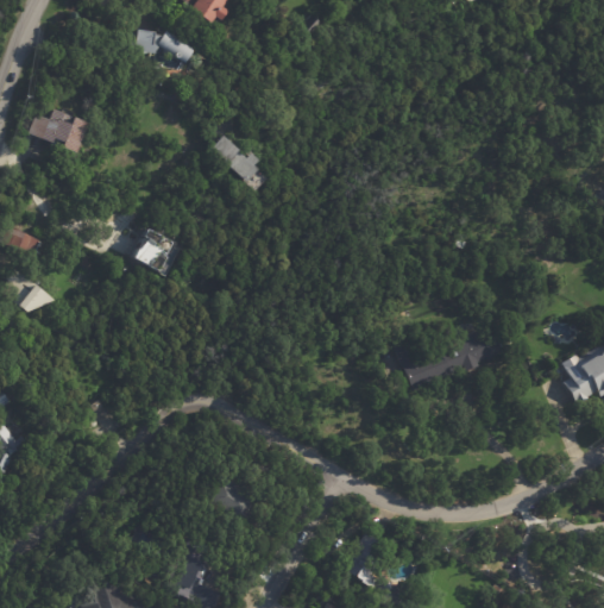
[(228,0),(222,10),(228,13),(222,23),(216,19),(213,25),(193,12),(195,8),(189,5),(189,4),(183,0),(228,0)]
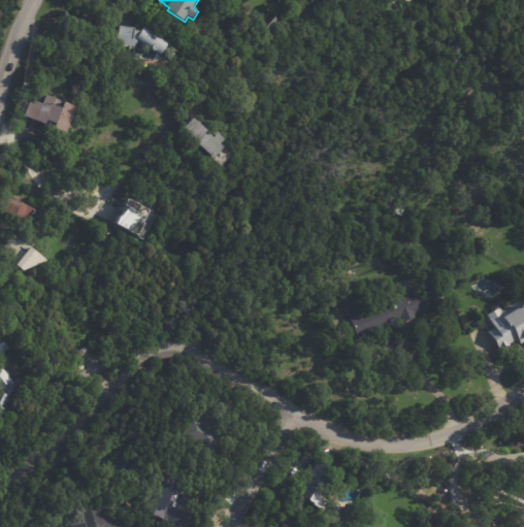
[(281,19),(271,30),(263,24),(273,12),(281,19)]
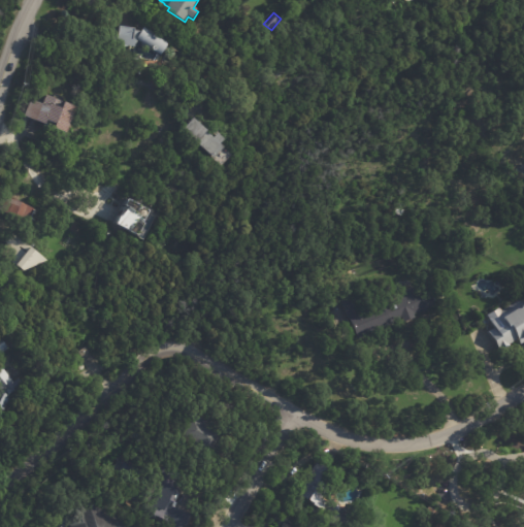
[(134,29),(140,30),(144,26),(167,41),(167,42),(179,51),(163,48),(159,55),(139,40),(138,43),(133,42),(132,46),(116,42),(119,25),(133,27),(133,29),(134,29)]
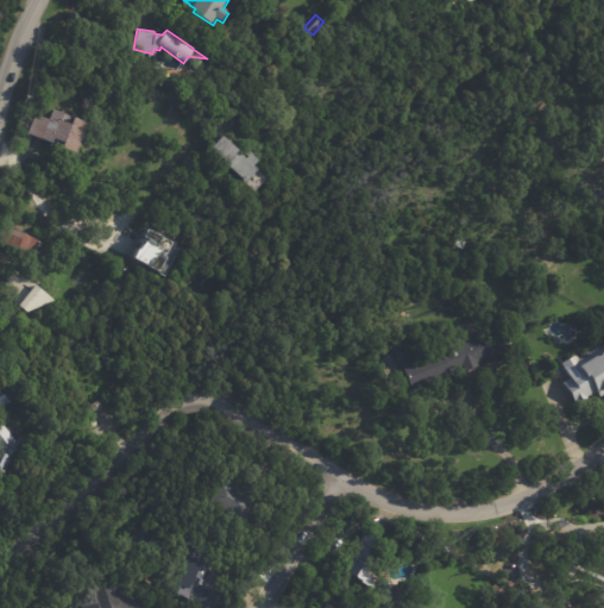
[(57,121),(63,125),(65,118),(81,124),(68,155),(54,148),(29,133),(36,114),(46,120),(51,110),(58,114),(56,120),(57,121)]
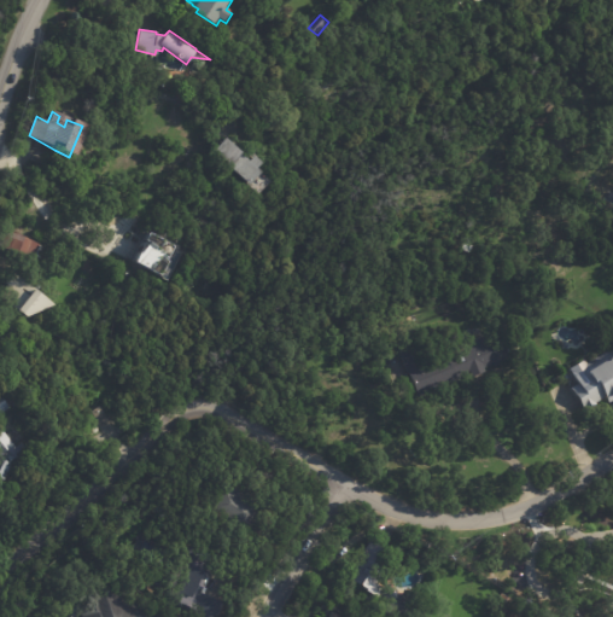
[(227,145),(235,153),(237,152),(246,162),(251,156),(257,164),(252,169),(256,173),(244,186),(226,164),(223,167),(208,152),(220,139),(227,145)]
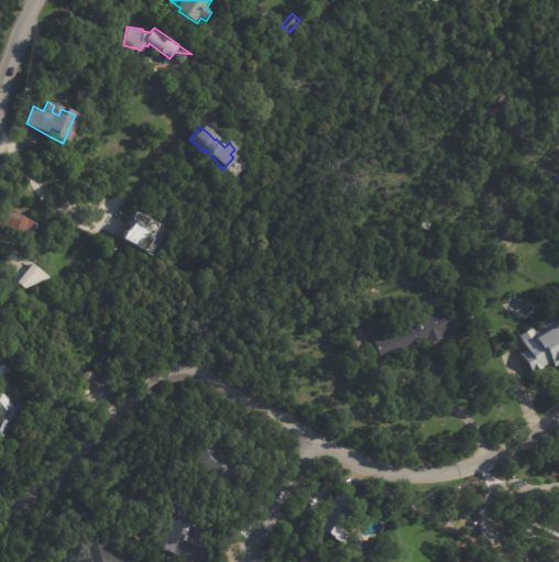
[(31,243),(0,223),(0,221),(8,209),(15,213),(21,206),(34,213),(32,219),(42,224),(31,243)]
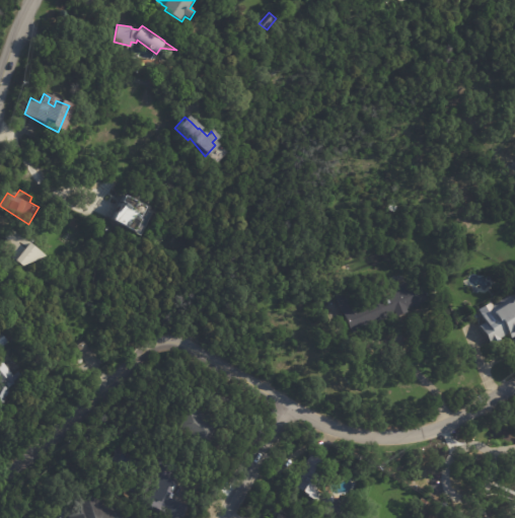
[(386,208),(390,202),(399,207),(396,213),(386,208)]
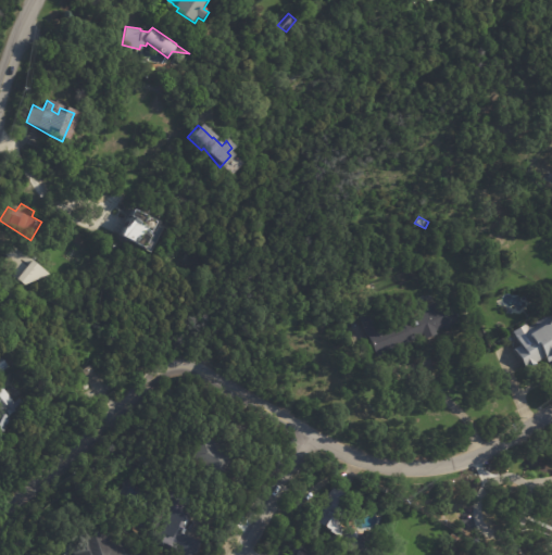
[(135,221),(153,239),(142,250),(133,240),(129,244),(120,235),(134,219),(135,221)]
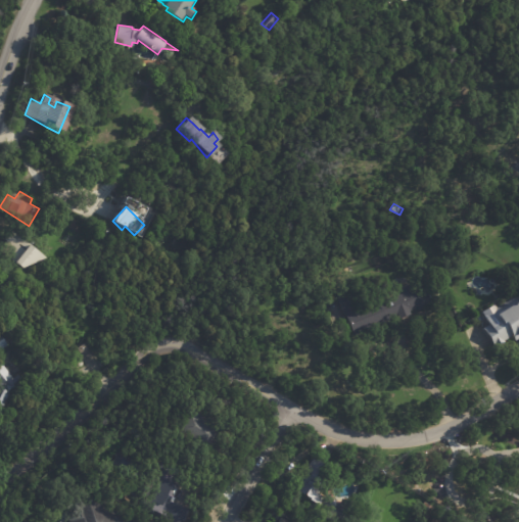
[(6,258),(0,252),(11,240),(8,238),(16,230),(46,257),(18,269),(6,258)]
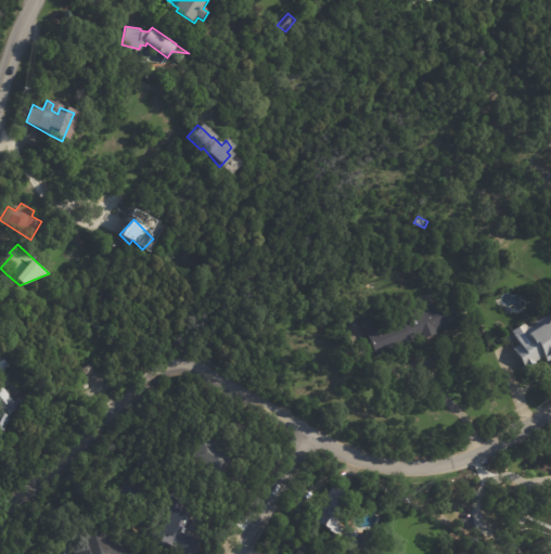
[(373,346),(360,314),(379,307),(384,322),(436,301),(439,309),(456,303),(463,320),(450,325),(451,326),(377,357),(373,346)]
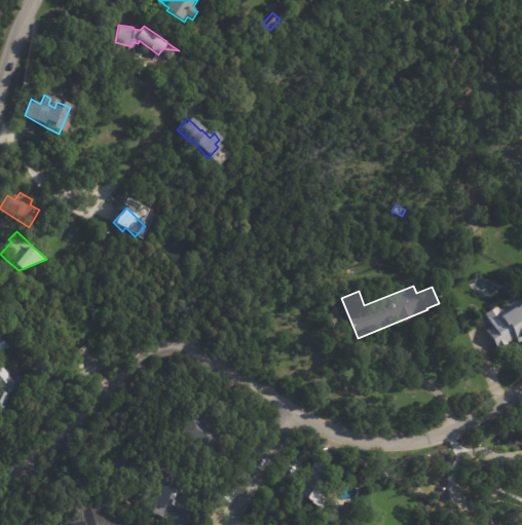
[(500,348),(489,330),(494,327),(486,313),(500,305),(501,308),(521,296),(521,342),(520,343),(517,339),(500,348)]
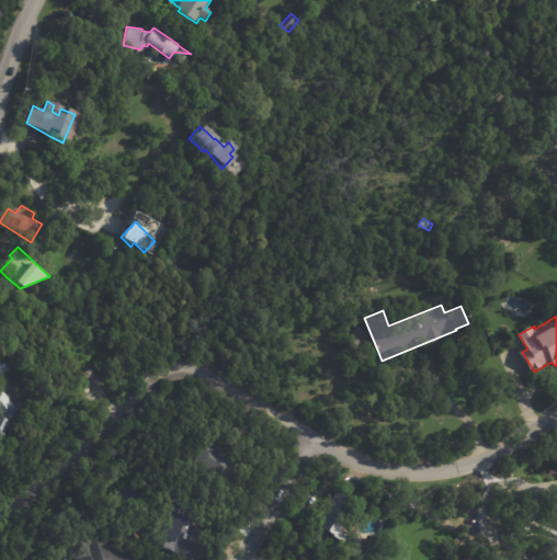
[(0,357),(10,370),(0,377),(0,357)]
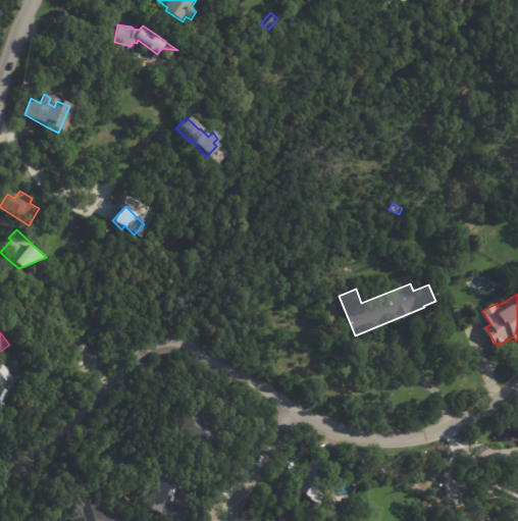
[(88,348),(89,349),(82,353),(79,348),(85,344),(86,345),(89,343),(91,346),(88,348)]
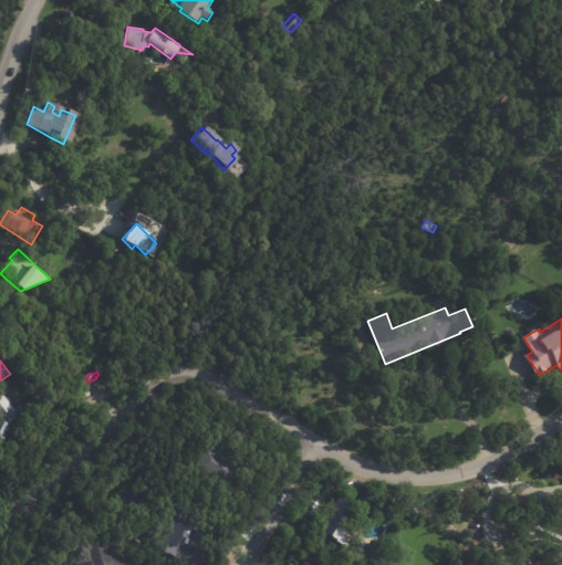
[(1,416),(0,414),(0,394),(2,393),(17,414),(21,409),(24,415),(14,422),(7,412),(1,416)]
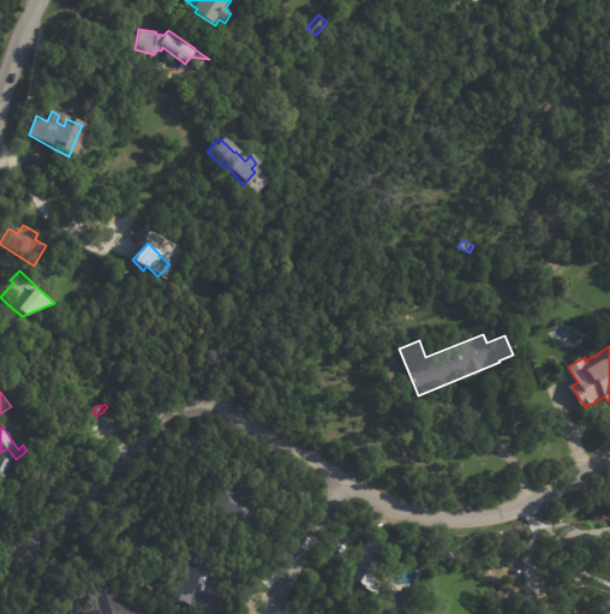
[(0,458),(10,463),(1,486),(0,484),(0,458)]
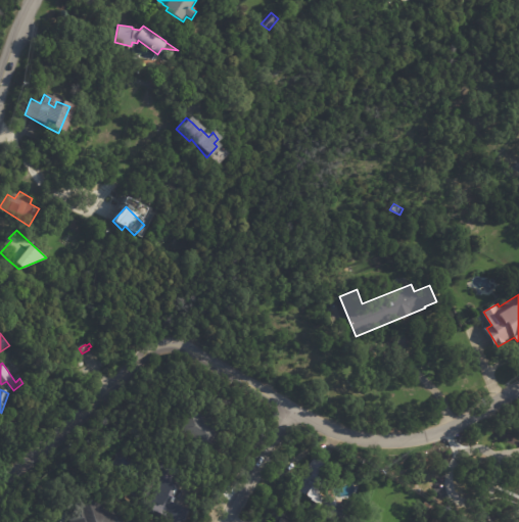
[(216,446),(210,455),(176,432),(191,407),(206,416),(208,413),(226,424),(217,438),(220,439),(216,446)]
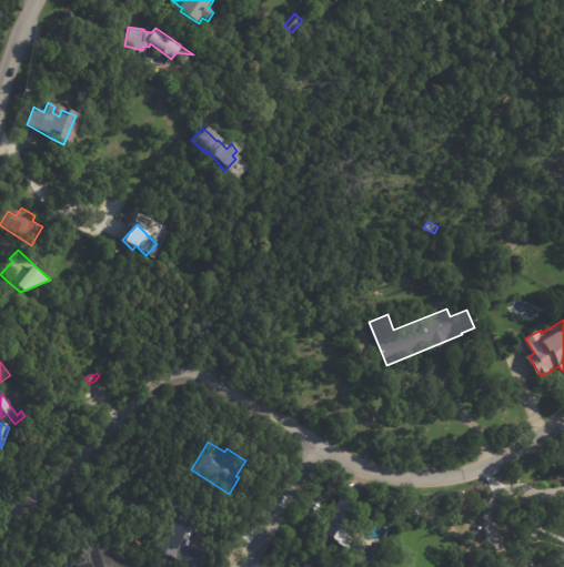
[(355,504),(361,507),(343,534),(352,539),(355,535),(366,542),(360,556),(345,546),(342,550),(335,546),(338,544),(333,540),(333,539),(328,535),(329,534),(321,529),(342,496),(355,504)]
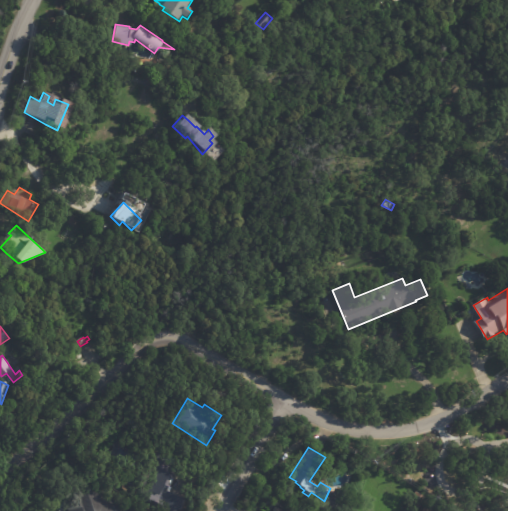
[(182,467),(183,467),(174,489),(189,495),(182,510),(179,510),(149,498),(164,460),(182,467)]
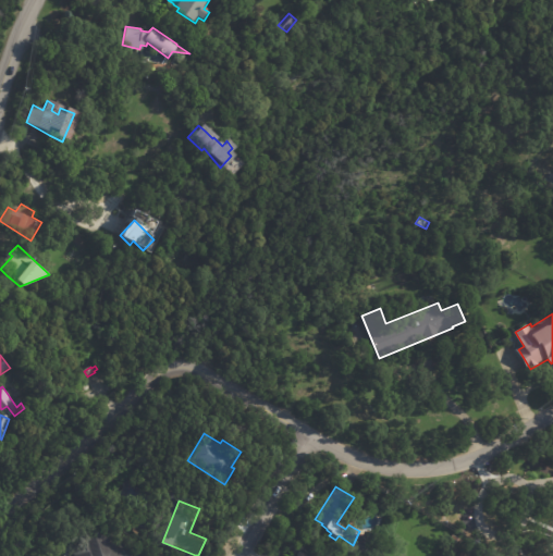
[(107,532),(139,552),(140,555),(80,555),(82,554),(80,553),(90,535),(94,538),(99,528),(107,532)]
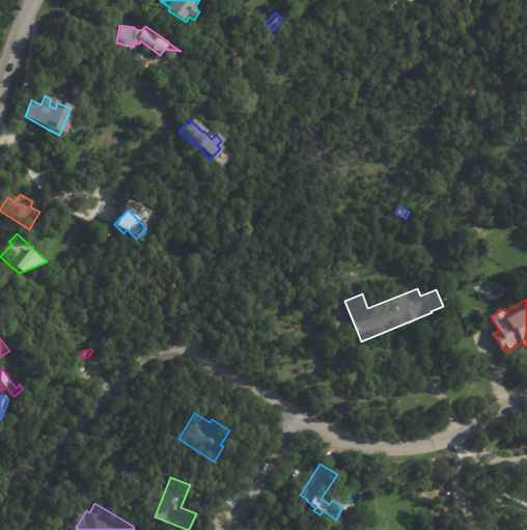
[(352,506),(359,507),(356,527),(342,525),(345,505),(352,506)]
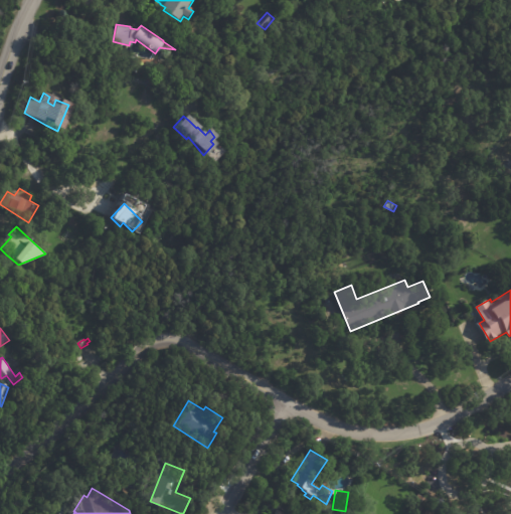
[(409,513),(420,494),(433,500),(424,513),(409,513)]
